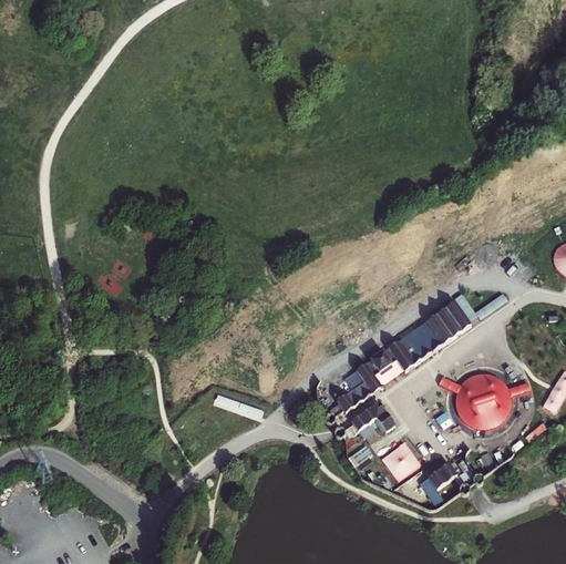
[(565,241),(559,242),(553,245),(549,254),(549,260),(553,266),(565,277),(565,241)]
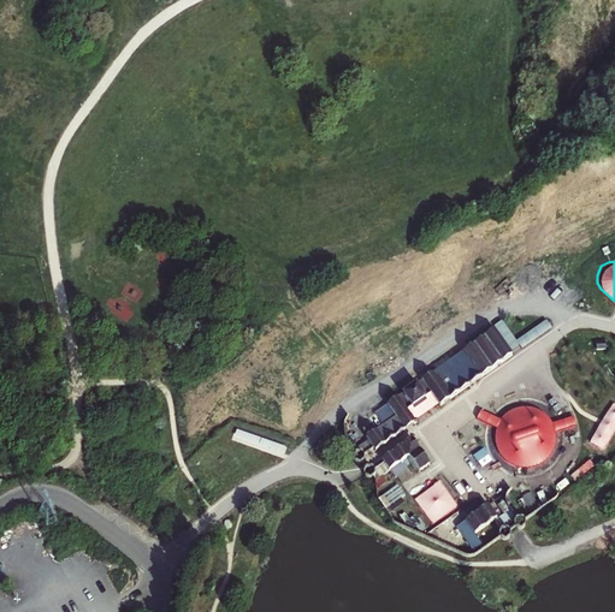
[(438,402),(514,349),(495,322),(366,413),(374,425),(360,434),(362,438),(353,445),(355,449),(353,450),(353,453),(355,457),(361,457),(362,453),(361,450),(372,443),(374,445),(404,425),(414,419),(406,406),(412,402),(414,405),(426,397),(424,393),(430,390),(438,402)]
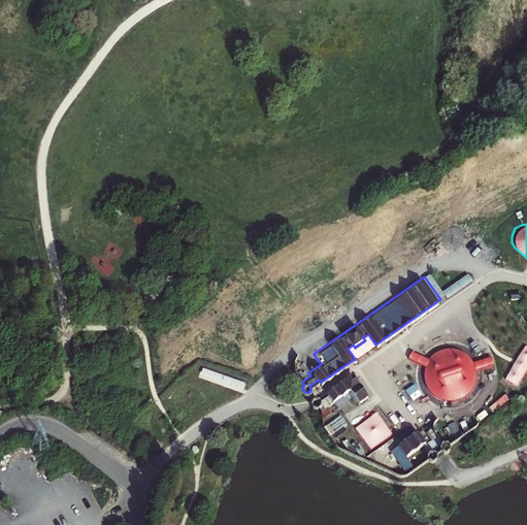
[(432,352),(429,356),(416,351),(415,354),(413,357),(425,362),(424,365),(424,370),(424,378),(427,385),(431,391),(437,395),(447,399),(456,398),(461,397),(468,392),(472,388),(475,382),(478,376),(478,368),(490,364),(488,358),(475,361),(472,356),(467,350),(460,346),(453,345),(445,346),(437,349),(432,352)]
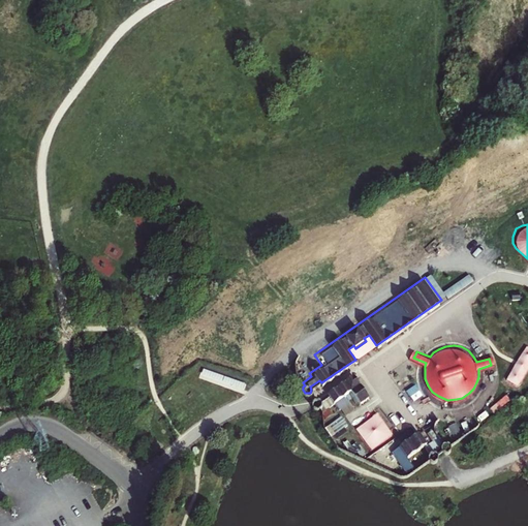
[(527,365),(527,346),(525,345),(504,377),(516,384),(527,365)]
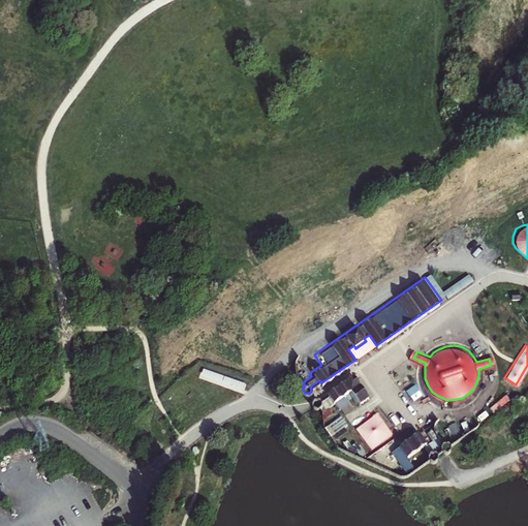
[(329,394),(319,399),(317,398),(314,398),(312,400),(312,403),(314,406),(316,406),(318,405),(319,406),(333,398),(337,404),(347,397),(343,390),(349,385),(359,399),(367,393),(353,373),(327,391),(329,394)]
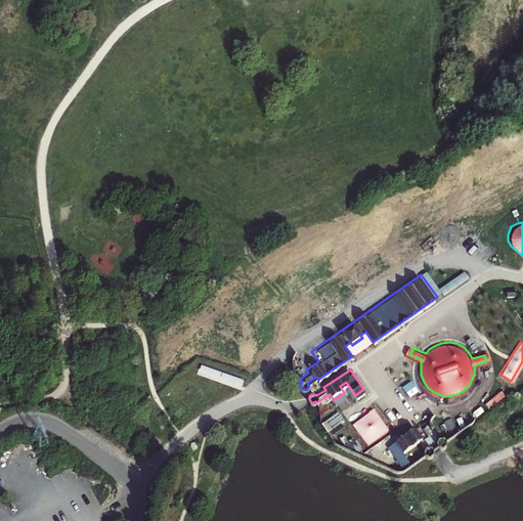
[(374,408),(353,424),(368,444),(389,429),(374,408)]
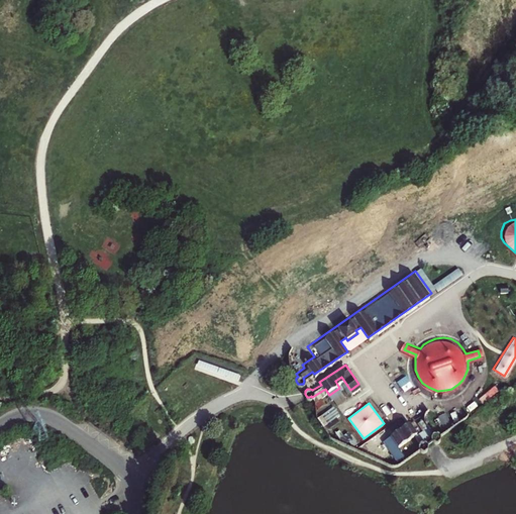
[(326,428),(343,415),(335,404),(318,416),(326,428)]
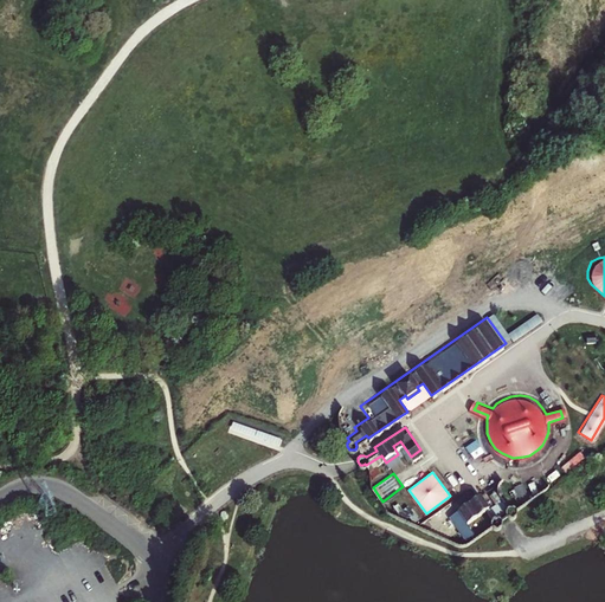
[(486,504),(476,491),(474,493),(457,504),(446,511),(462,535),(472,528),(465,517),(482,505),(486,504)]
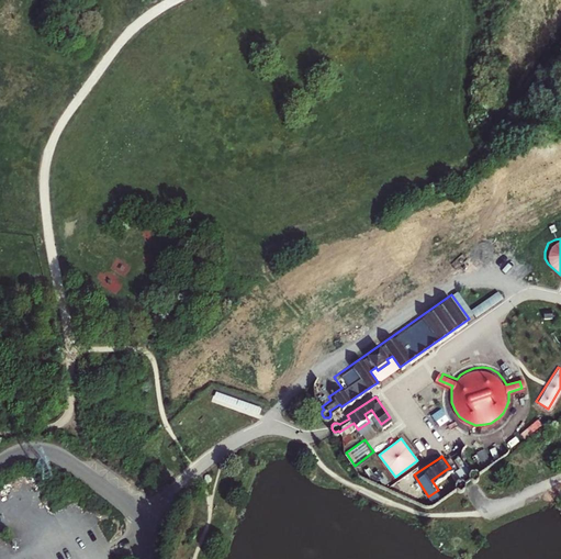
[(400,484),(391,490),(397,494),(403,490),(400,484)]
